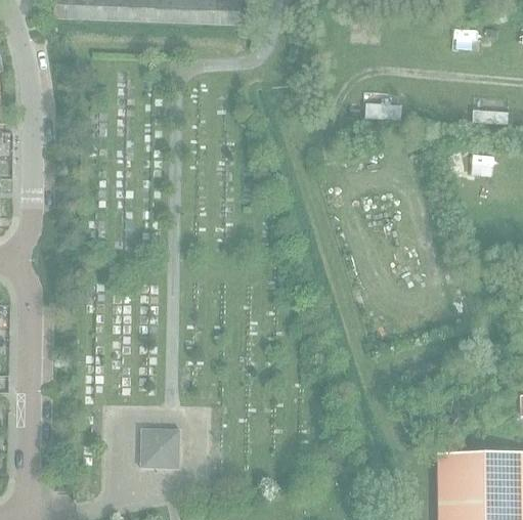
[(64,17),(64,0),(52,0),(52,16),(64,17)]
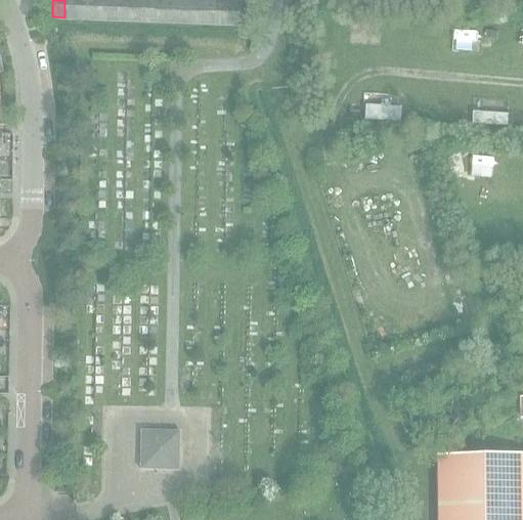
[(64,0),(64,17),(77,17),(77,0),(64,0)]
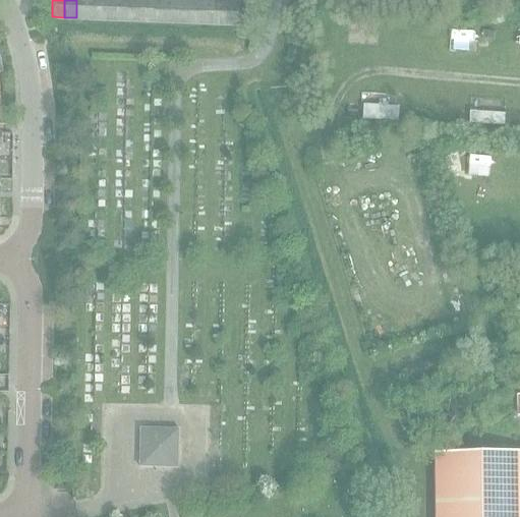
[(76,0),(76,17),(89,18),(89,0),(76,0)]
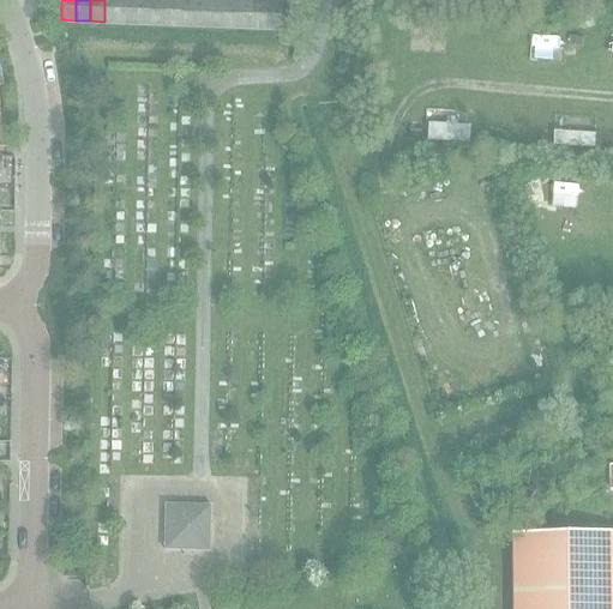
[(104,0),(104,22),(119,22),(119,0),(104,0)]
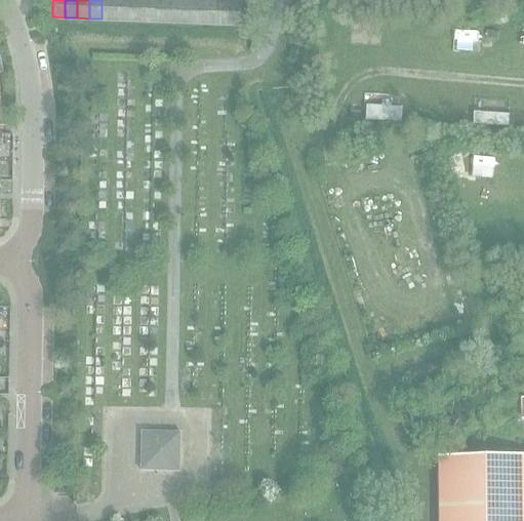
[(102,0),(102,18),(114,18),(114,0),(102,0)]
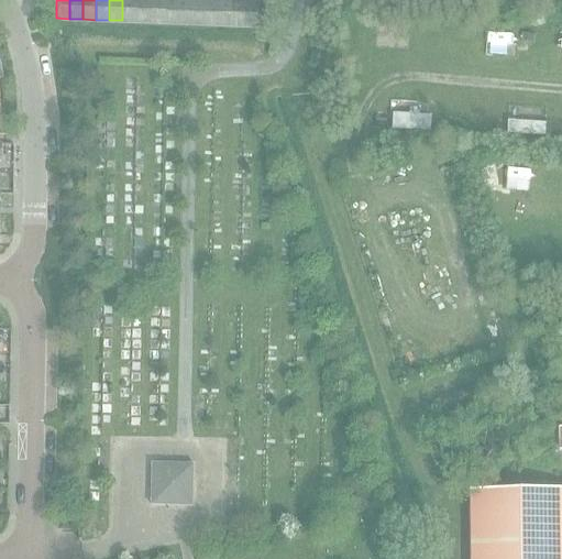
[(122,0),(122,20),(135,21),(135,0),(122,0)]
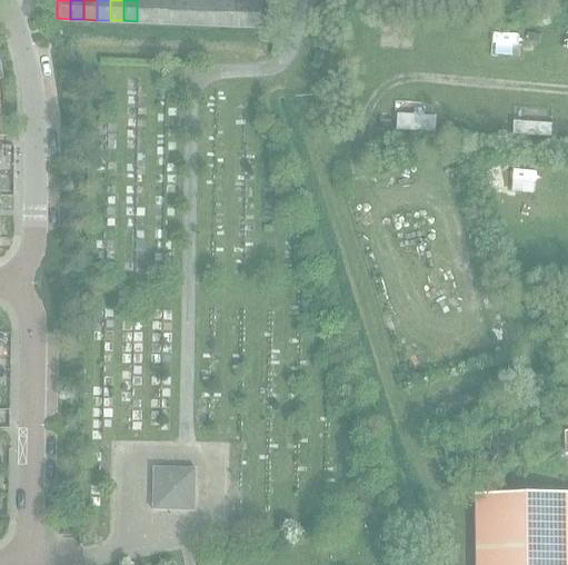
[(137,0),(137,21),(150,21),(151,0),(137,0)]
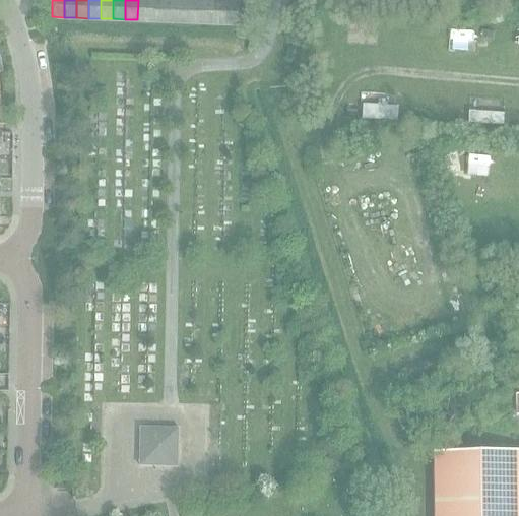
[(138,0),(137,19),(149,20),(150,0),(138,0)]
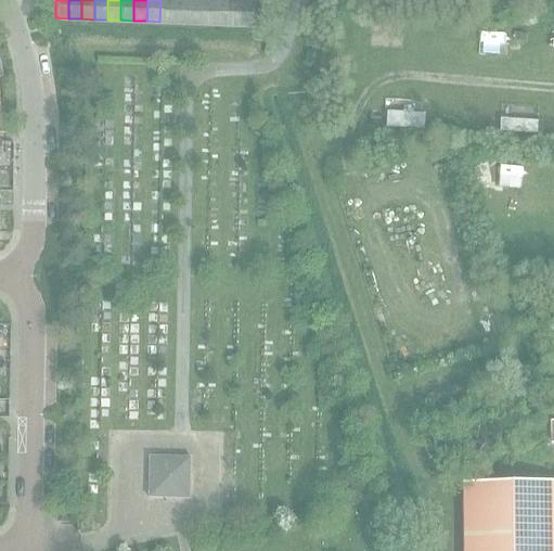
[(160,0),(159,22),(172,22),(174,0),(160,0)]
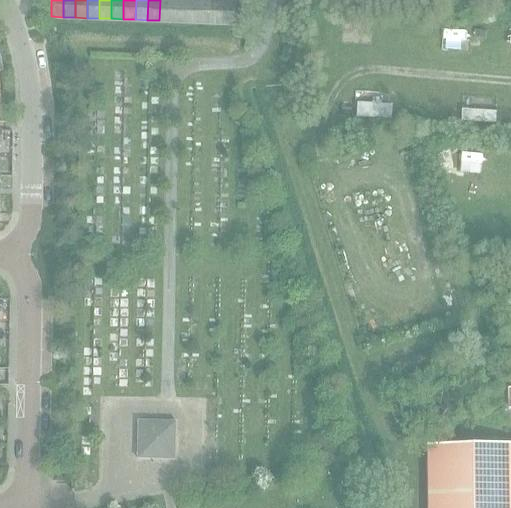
[(160,0),(159,20),(171,21),(172,0),(160,0)]
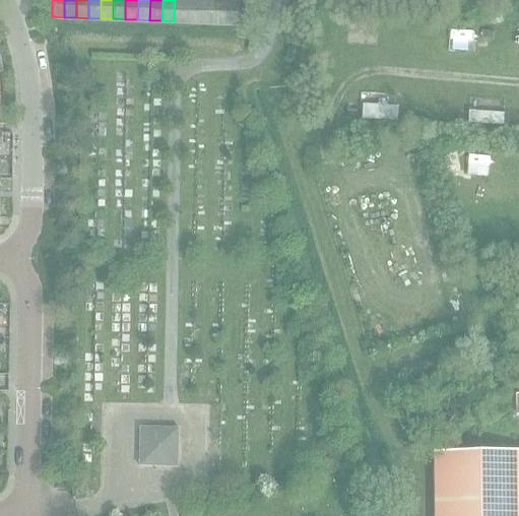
[(174,21),(186,21),(187,0),(175,0),(174,21)]
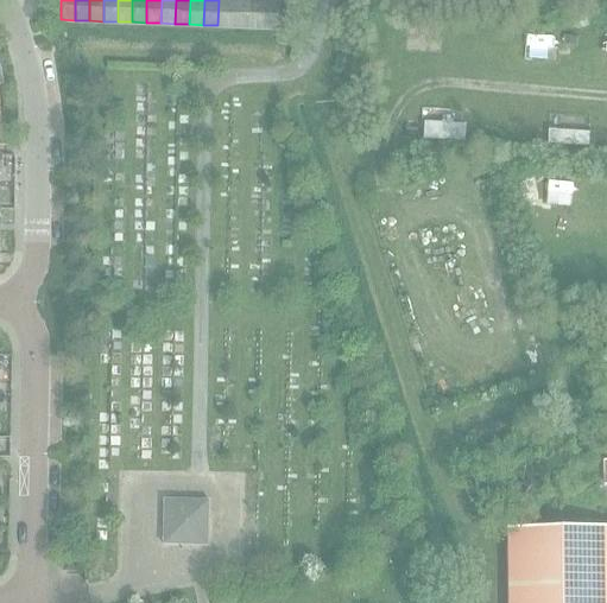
[(219,0),(217,25),(233,26),(233,0),(219,0)]
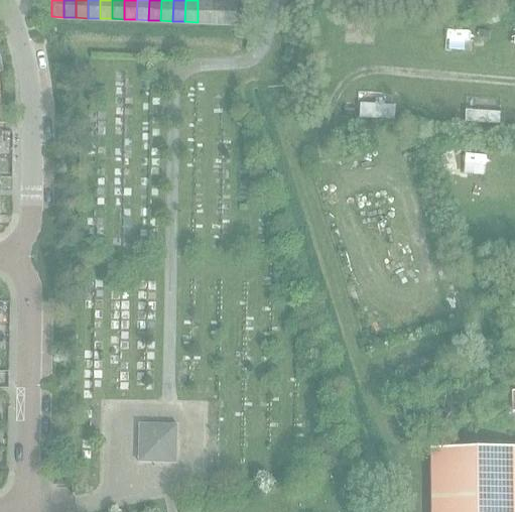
[(210,22),(211,0),(198,0),(198,22),(210,22)]
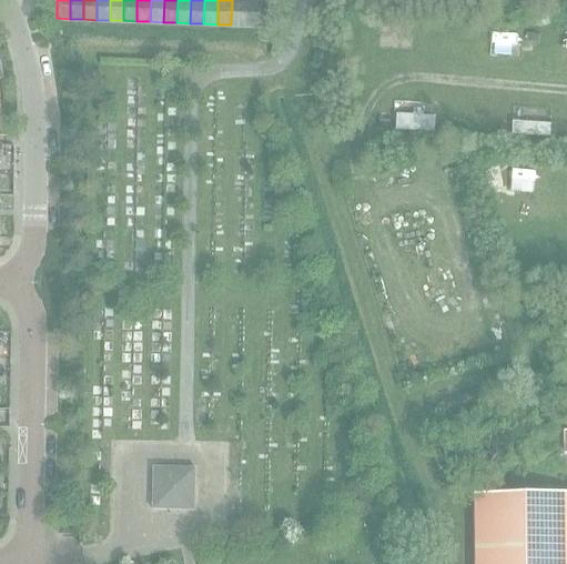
[(232,0),(231,24),(244,24),(245,0),(232,0)]
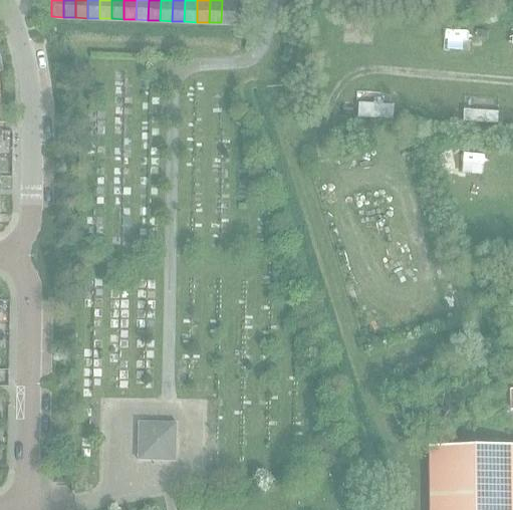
[(234,1),(234,0),(222,0),(221,22),(233,23),(234,1)]
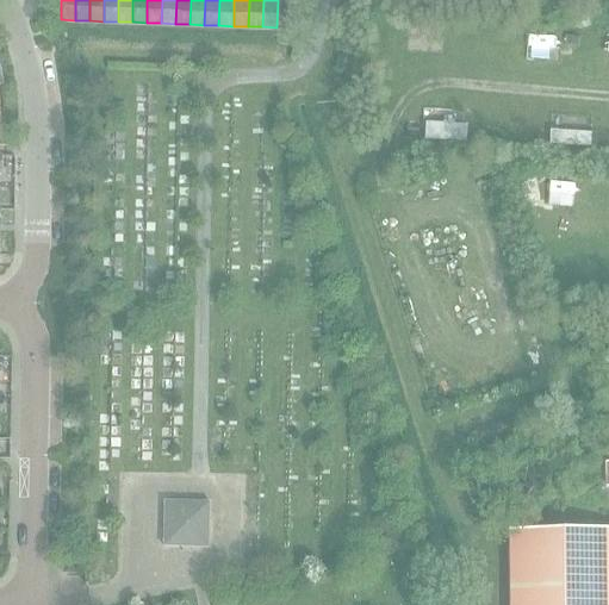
[(211,543),(212,498),(166,497),(165,542),(211,543)]
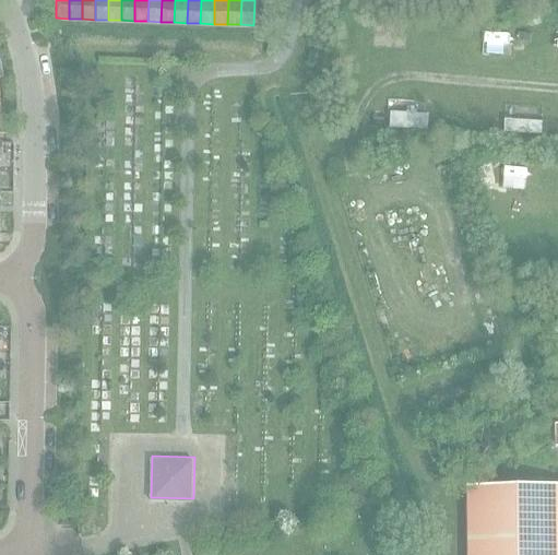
[(557,554),(557,480),(466,482),(467,554),(557,554)]
